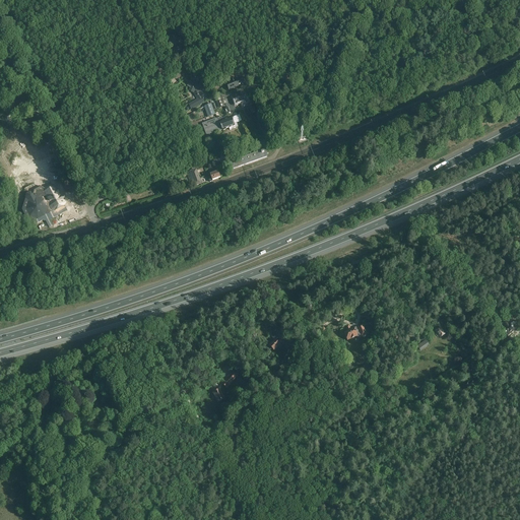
[(230,85),(228,86),(230,90),(241,86),(238,79),(235,81),(234,79),(230,81),(231,82),(229,83),(230,85)]
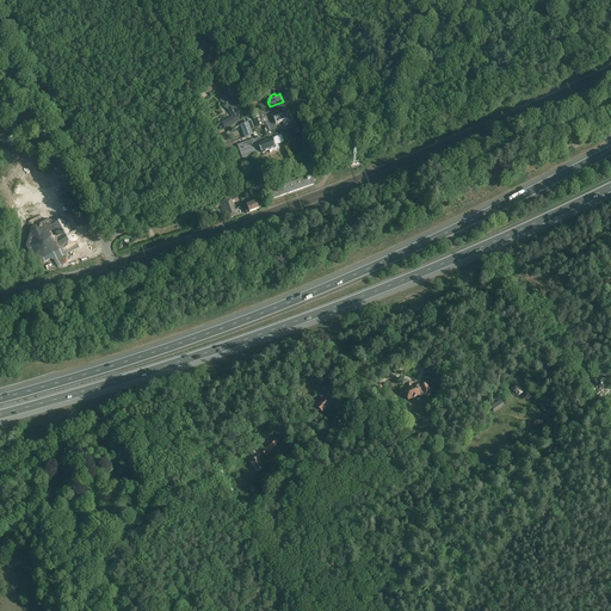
[(233,117),(222,123),(224,129),(240,121),(236,113),(240,111),(236,105),(234,106),(230,104),(232,102),(227,98),(222,106),(227,109),(233,117)]
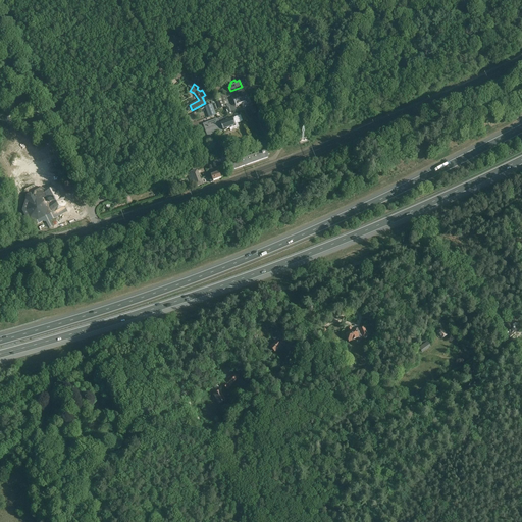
[(236,102),(238,106),(248,102),(245,92),(232,97),(235,102),(236,102)]
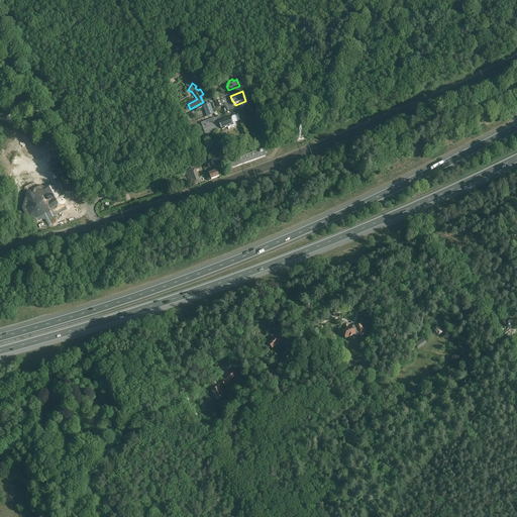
[(222,104),(227,102),(225,97),(228,96),(228,94),(220,97),(222,104)]
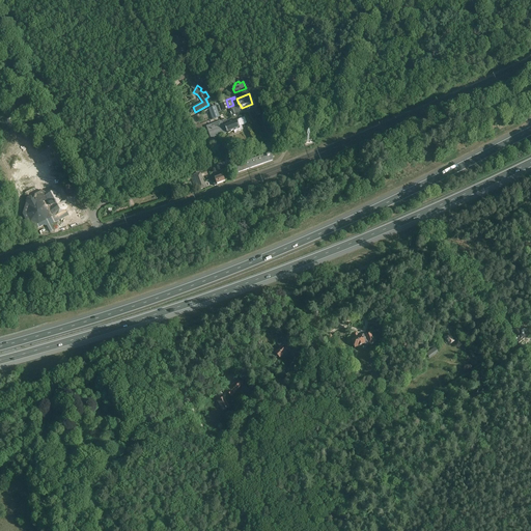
[(220,103),(223,111),(229,109),(225,100),(220,103)]
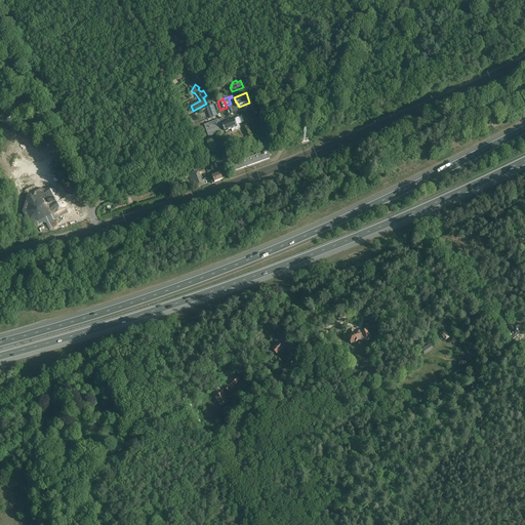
[(206,108),(210,119),(217,116),(213,106),(206,108)]
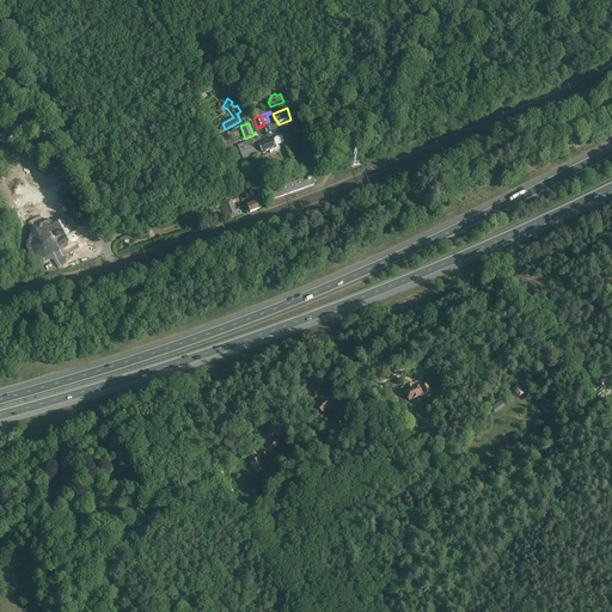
[(261,138),(256,140),(257,145),(258,145),(262,153),(265,152),(269,151),(270,153),(280,150),(279,146),(285,144),(281,135),(271,140),(270,140),(263,142),(262,139),(261,138)]
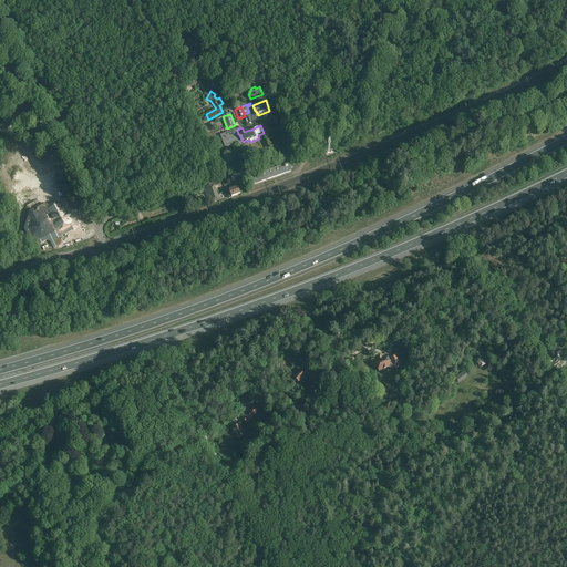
[(233,131),(222,135),(225,144),(226,147),(238,143),(238,144),(243,142),(239,134),(238,134),(237,130),(233,132),(233,131)]
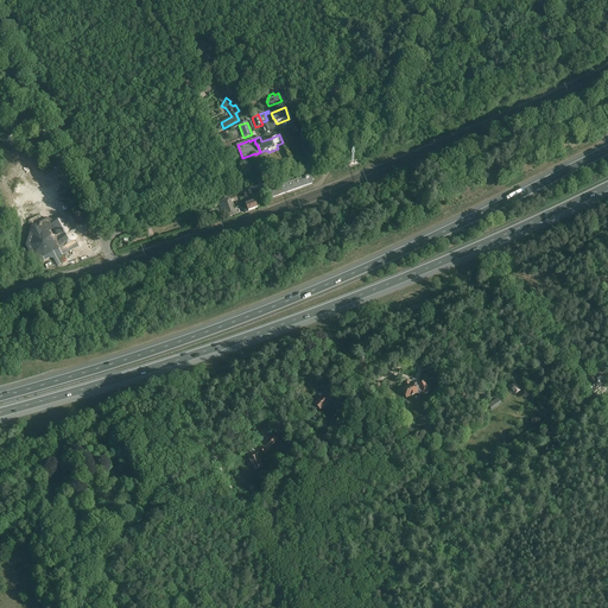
[(229,200),(222,202),(229,217),(235,215),(229,200)]
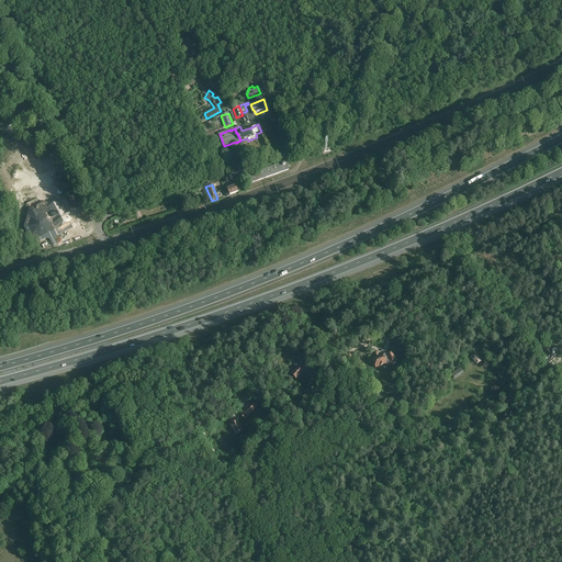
[(229,195),(237,192),(235,186),(227,189),(228,191),(225,192),(227,197),(229,195)]
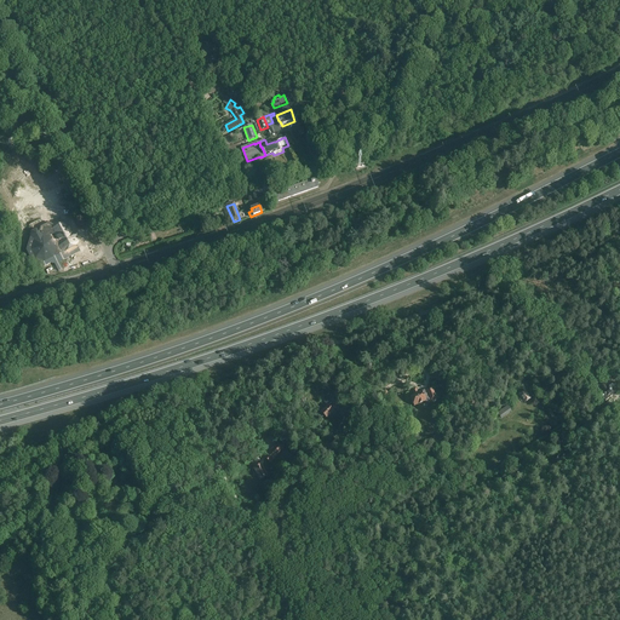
[(34,240),(32,250),(39,265),(41,269),(51,263),(55,264),(58,271),(63,269),(59,263),(80,252),(76,245),(78,242),(75,239),(76,236),(75,234),(73,234),(70,235),(64,223),(59,220),(53,224),(52,228),(45,225),(33,231),(32,235),(34,240)]
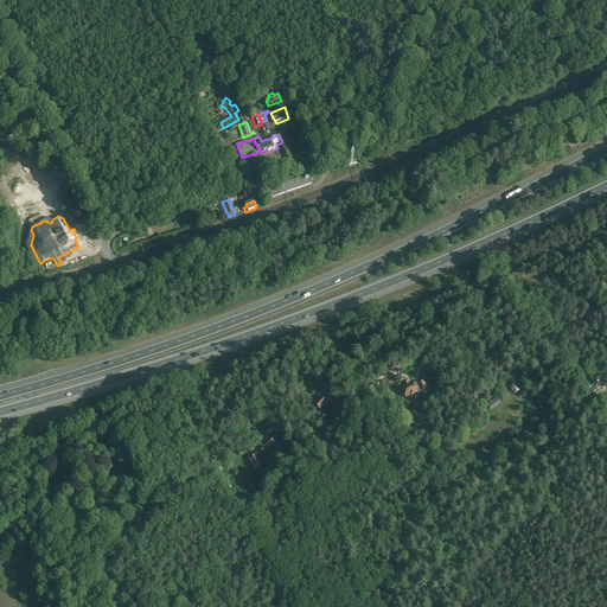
[(590,377),(586,381),(589,385),(588,387),(593,393),(601,385),(596,379),(594,381),(590,377)]
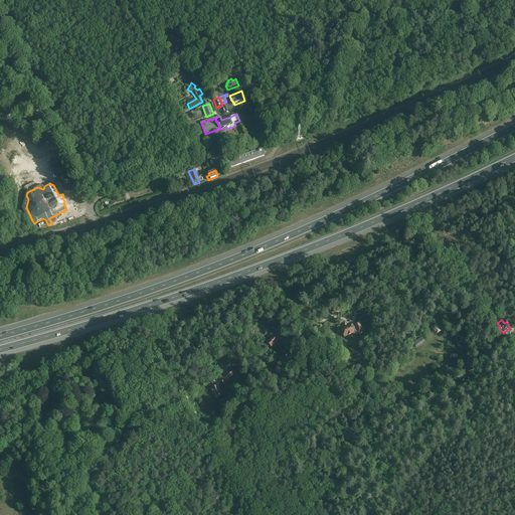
[(350,326),(347,327),(345,323),(342,324),(344,328),(341,330),(344,337),(353,333),(354,334),(355,335),(358,334),(359,334),(362,333),(362,332),(359,323),(351,326),(350,326)]
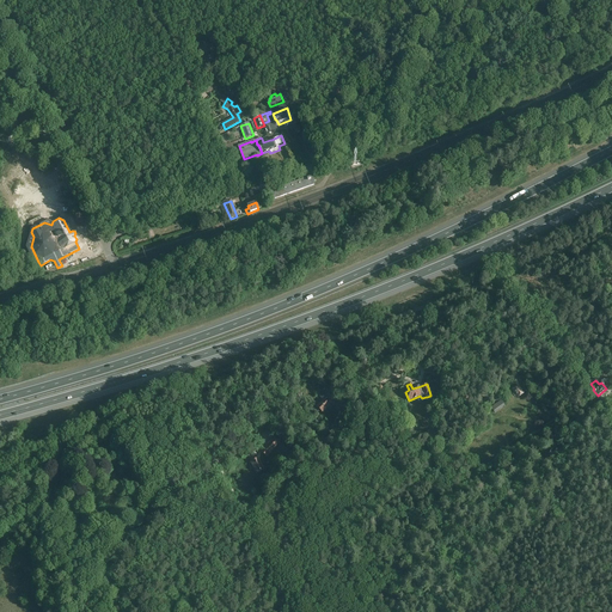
[(512,390),(518,398),(525,393),(518,385),(512,390)]
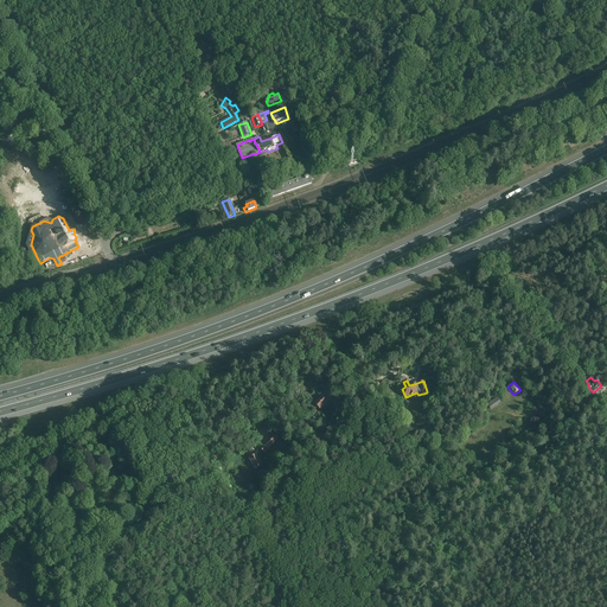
[(321,397),(314,404),(320,409),(327,402),(326,402),(331,398),(327,395),(324,400),(321,397)]
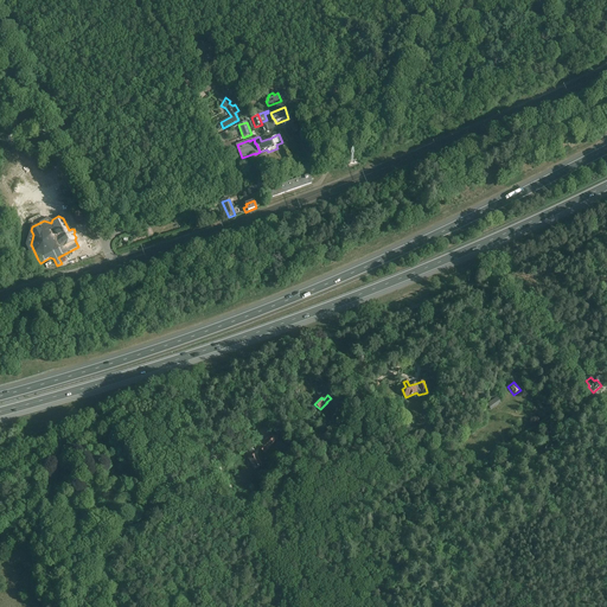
[(333,401),(332,403),(337,408),(343,402),(338,397),(336,398),(333,401)]
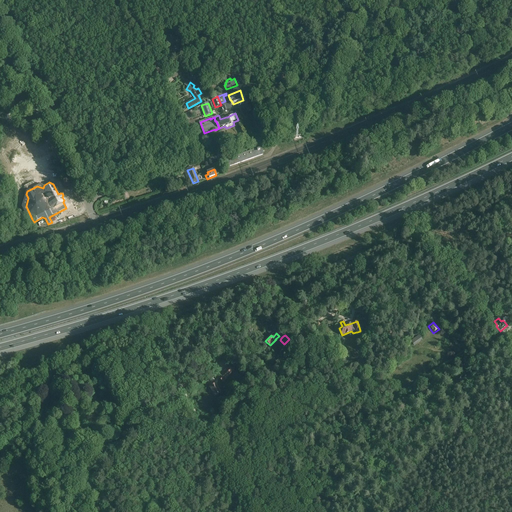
[(414,346),(422,339),(419,335),(410,341),(414,346)]
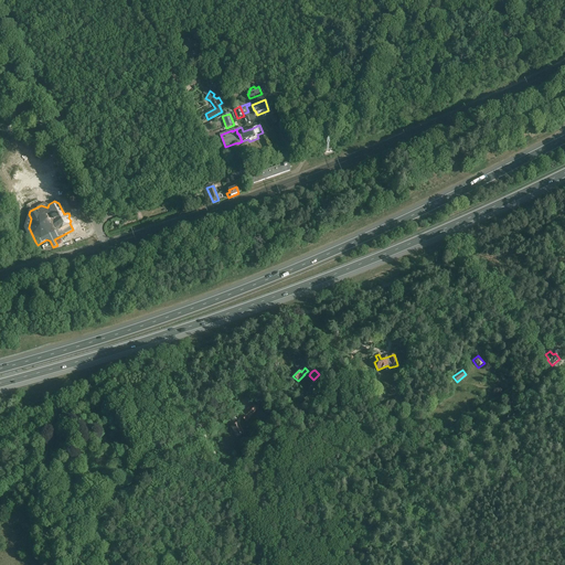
[(246,423),(258,408),(253,404),(241,417),(246,423)]
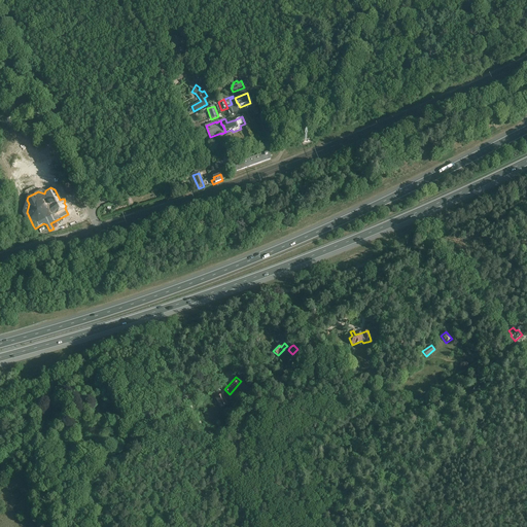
[(243,383),(240,387),(247,394),(251,390),(243,383)]
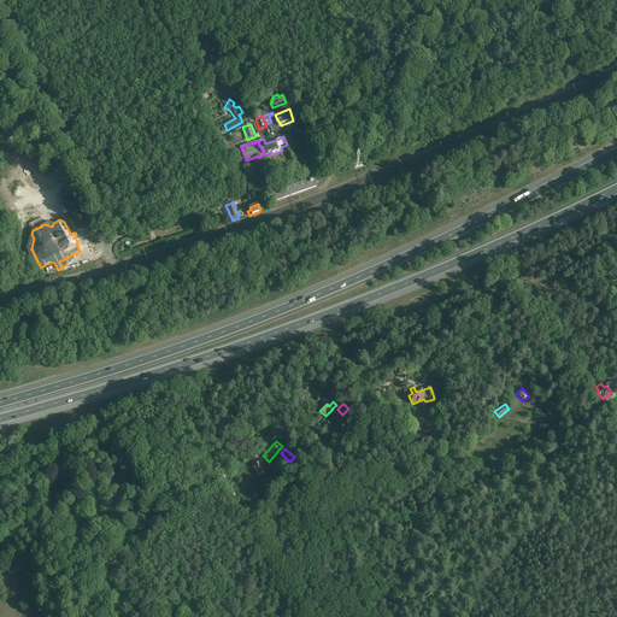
[(260,463),(253,466),(257,474),(256,474),(258,479),(265,474),(260,463)]
